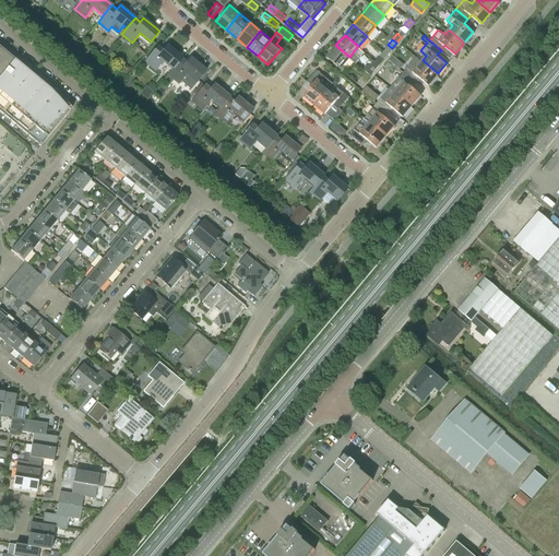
[(104,44),(97,51),(102,56),(108,48),(104,44)]
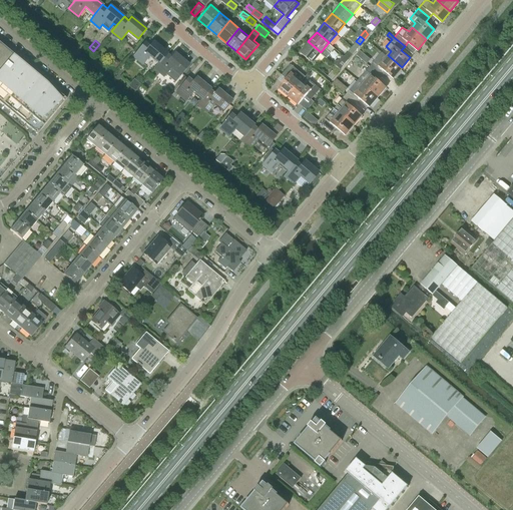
[(158,62),(167,52),(153,41),(149,45),(144,41),(133,55),(143,64),(150,55),(158,62)]
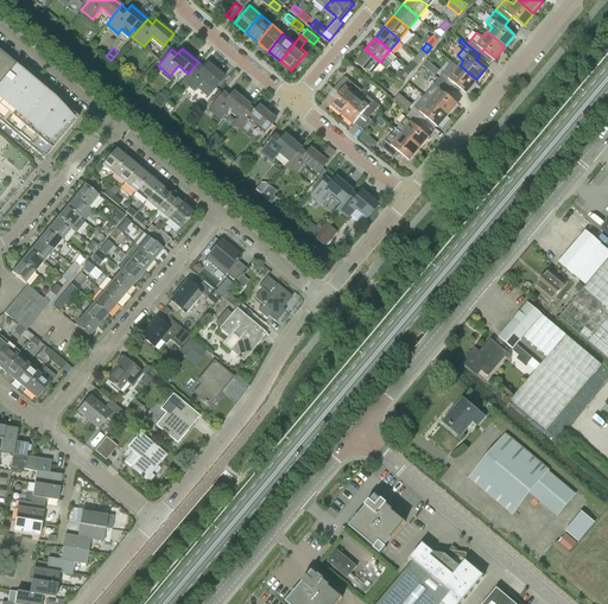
[(380,62),(365,49),(355,61),(371,72),(380,62)]
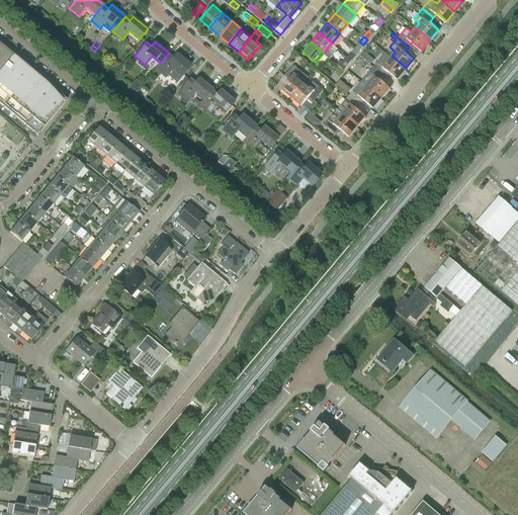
[(0,69),(13,54),(10,52),(11,50),(8,48),(7,49),(2,45),(0,43),(0,69)]
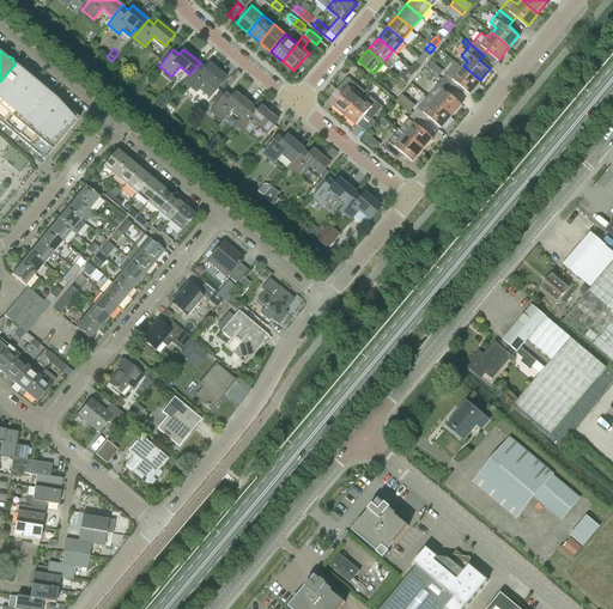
[(313,56),(309,53),(302,61),(305,65),(313,56)]
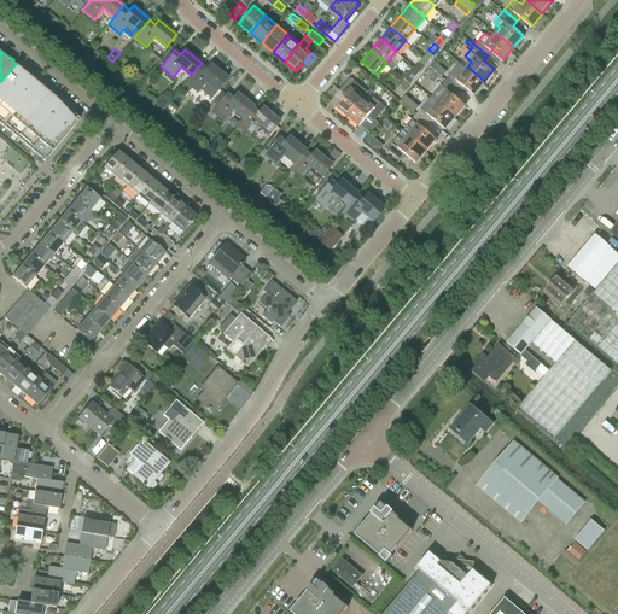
[(414,65),(419,70),(425,64),(420,59),(414,65)]
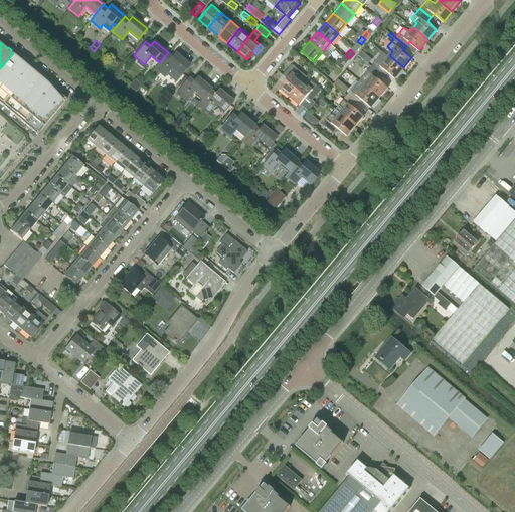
[(168,52),(159,62),(155,67),(165,75),(172,66),(181,73),(189,64),(175,52),(172,56),(168,52)]
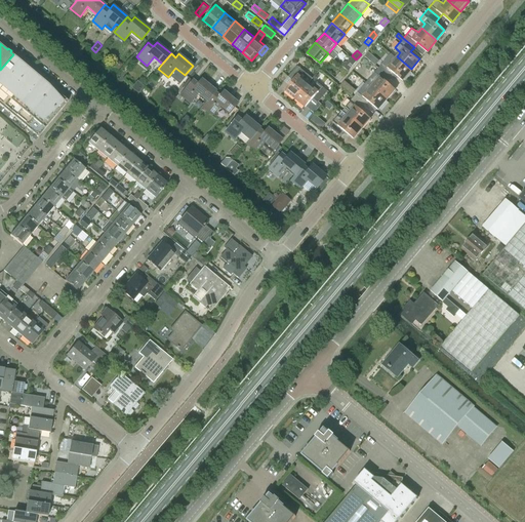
[(0,102),(38,134),(68,99),(13,54),(0,70),(0,102)]
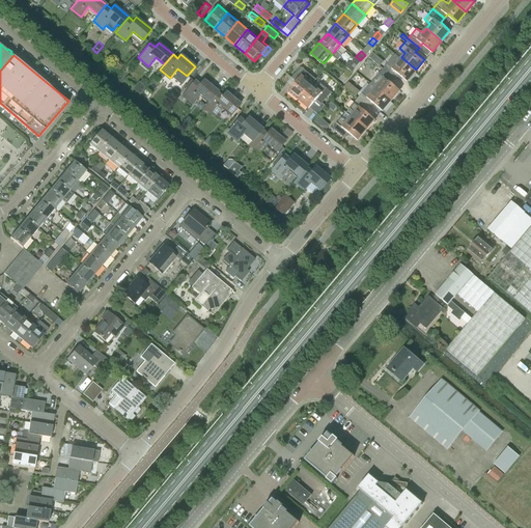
[(360,60),(356,56),(356,57),(355,56),(351,61),(346,60),(344,64),(351,71),(360,60)]
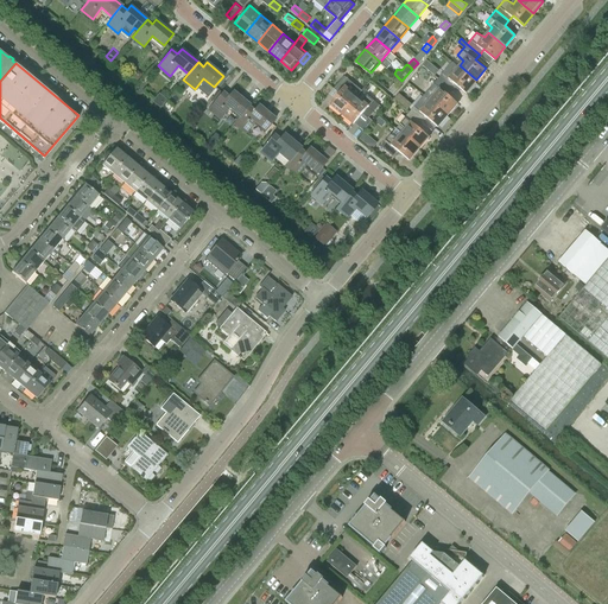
[(438,77),(451,88),(456,82),(467,91),(476,80),(460,65),(456,70),(448,65),(438,77)]
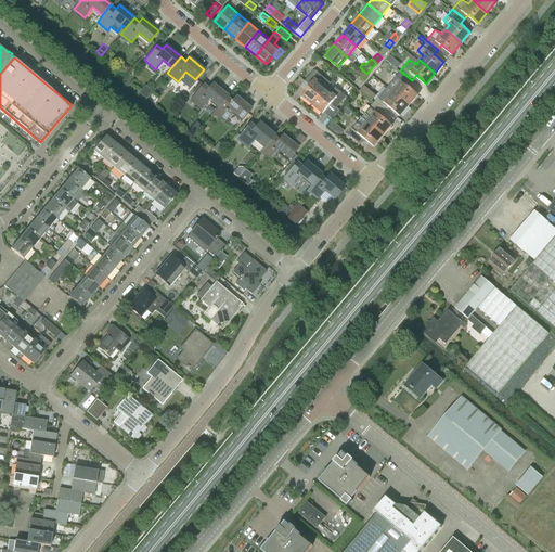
[(312,102),(325,87),(321,84),(325,77),(314,68),(305,79),(309,84),(301,93),(312,102)]
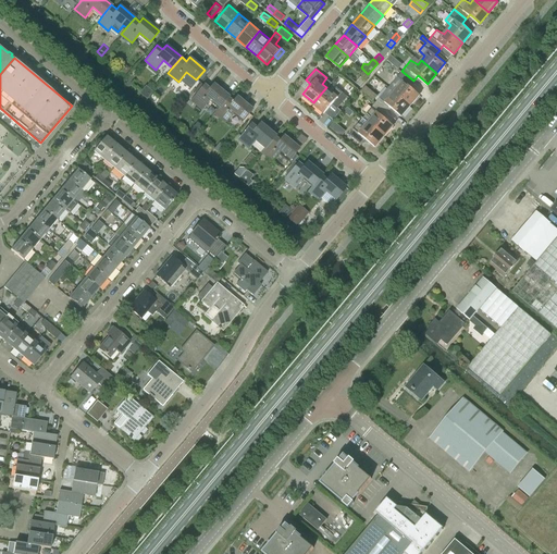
[(395,90),(410,103),(419,93),(410,85),(413,81),(401,71),(393,81),(398,87),(395,90)]
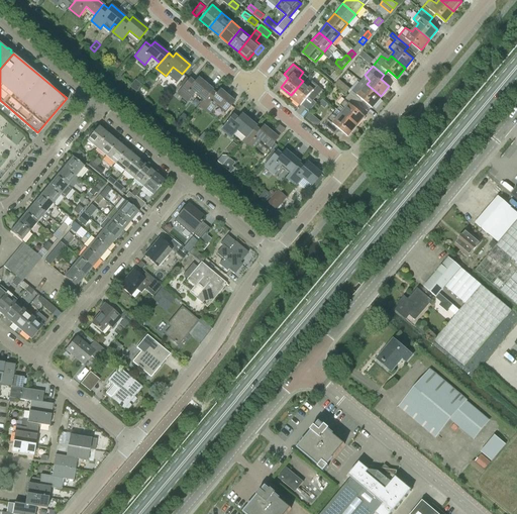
[(334,78),(338,73),(334,70),(330,75),(334,78)]
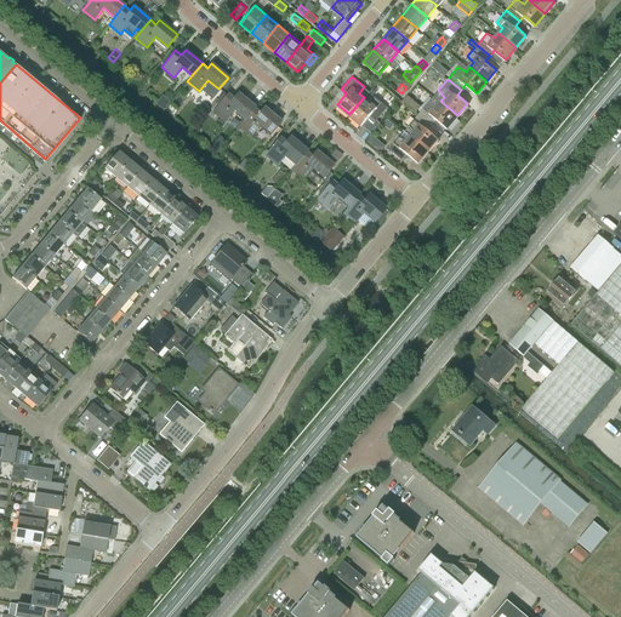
[(245,118),(254,107),(237,92),(233,98),(227,93),(212,110),(224,121),(234,109),(245,118)]
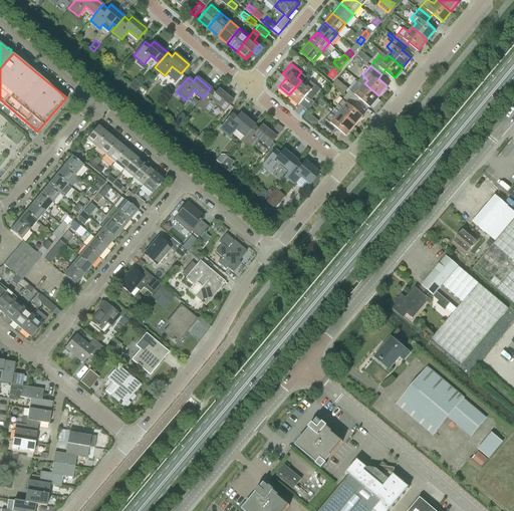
[(301,80),(289,94),(299,103),(306,94),(311,98),(320,87),(310,78),(304,83),(301,80)]
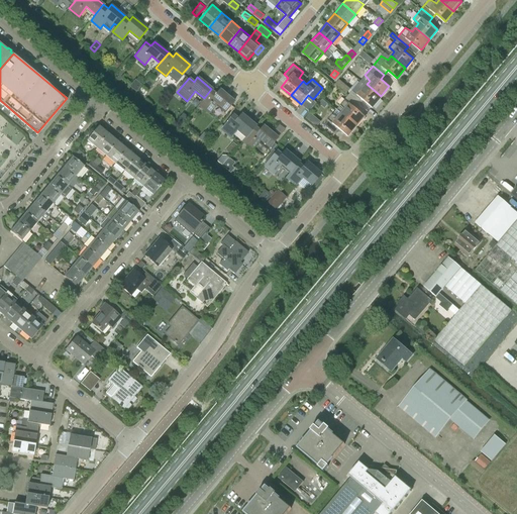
[(348,94),(359,103),(364,98),(373,106),(381,96),(367,84),(364,88),(356,84),(348,94)]
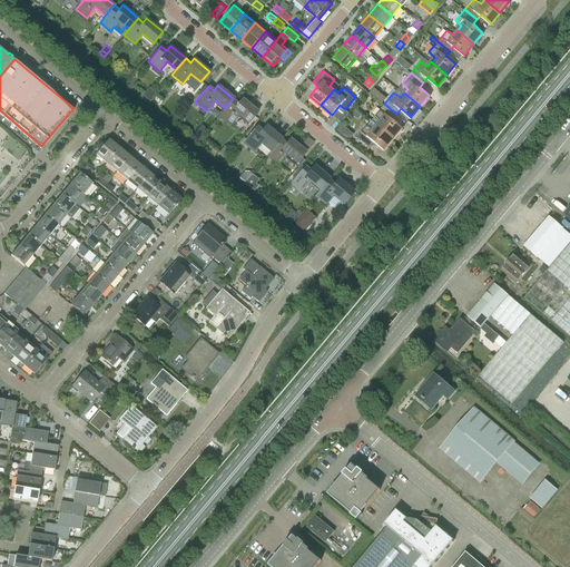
[(233,98),(225,108),(219,115),(229,124),(238,114),(249,121),(257,111),(242,98),(238,103),(233,98)]
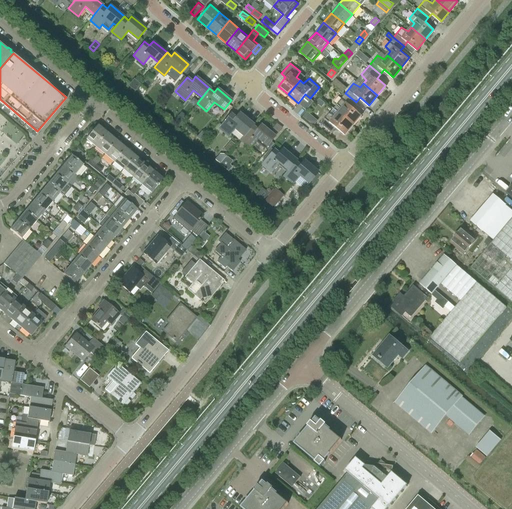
[(339,112),(353,123),(361,113),(353,106),(356,102),(345,93),(337,102),(333,107),(339,112)]
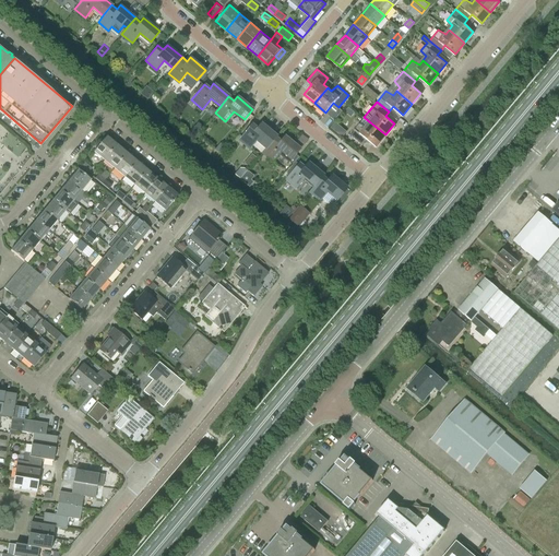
[(266,145),(276,135),(261,122),(257,128),(251,123),(238,139),(249,148),(257,138),(266,145)]
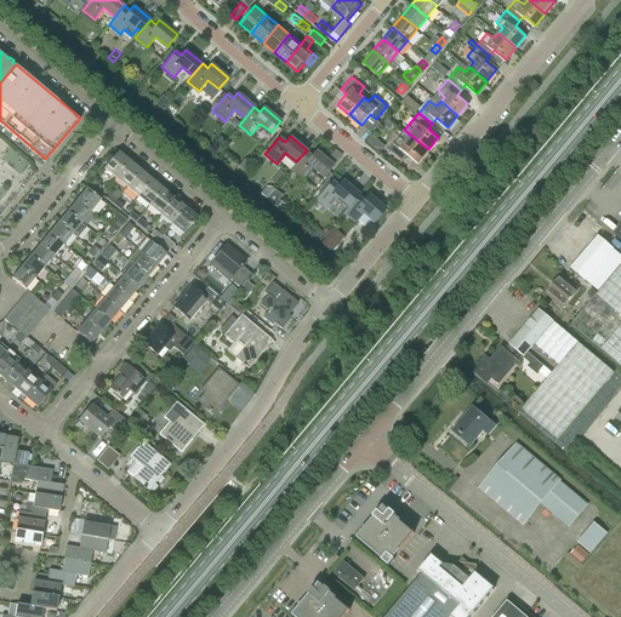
[(428,149),(411,136),(408,141),(399,136),(389,148),(403,159),(408,153),(419,161),(428,149)]
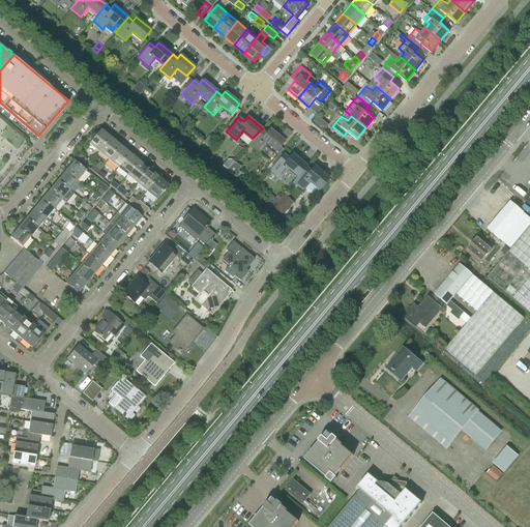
[(98,150),(110,136),(100,127),(88,142),(98,150)]
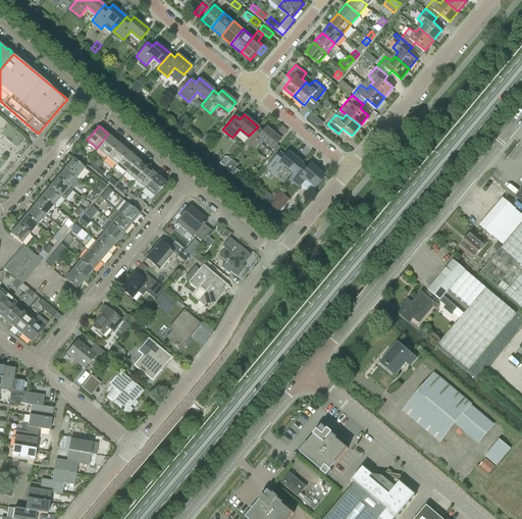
[(258,126),(249,136),(245,142),(254,150),(262,141),(271,148),(279,139),(265,126),(262,130),(258,126)]
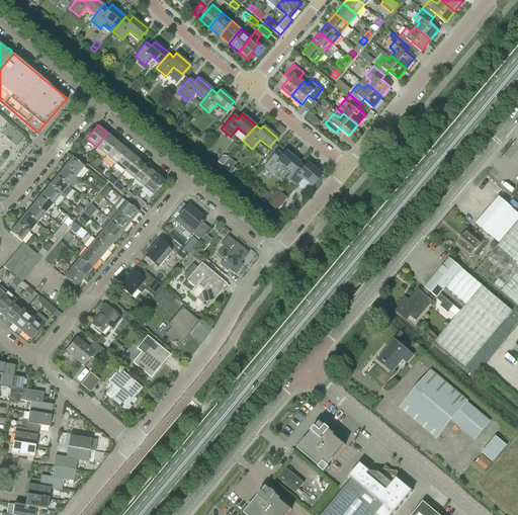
[(105,154),(116,141),(107,133),(96,147),(105,154)]
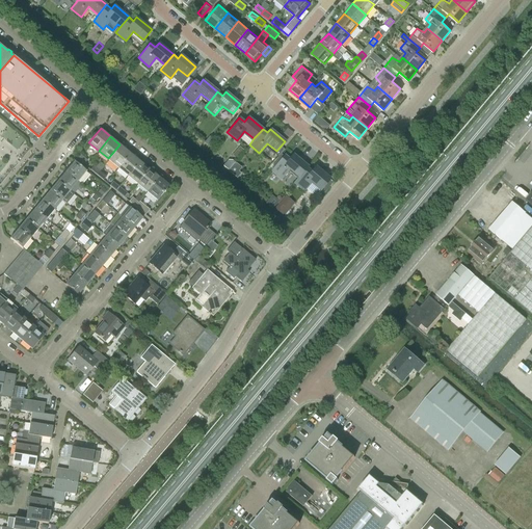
[(117,166),(130,152),(120,144),(108,158),(117,166)]
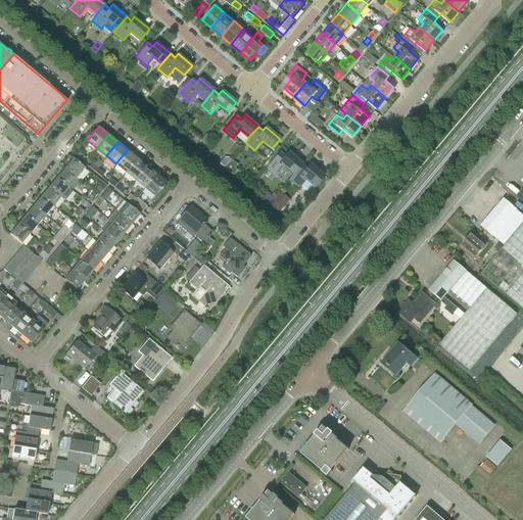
[(126,172),(137,157),(128,149),(115,163),(126,172)]
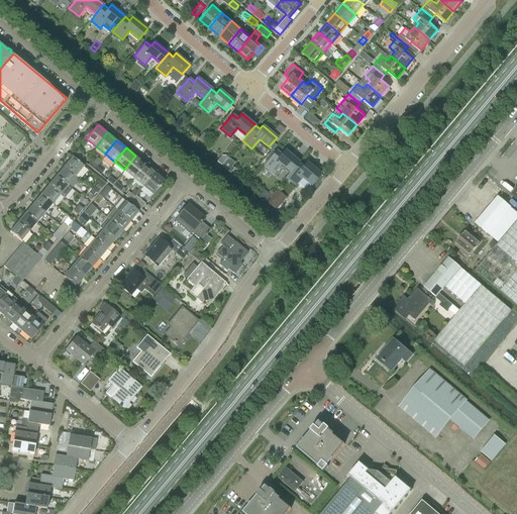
[(82,158),(85,153),(78,148),(75,151),(82,158)]
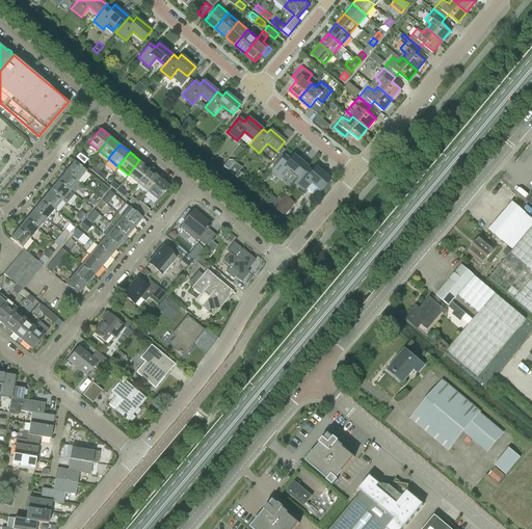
[(299,176),(308,165),(293,154),(289,159),(284,155),(272,169),(283,178),(290,168),(299,176)]
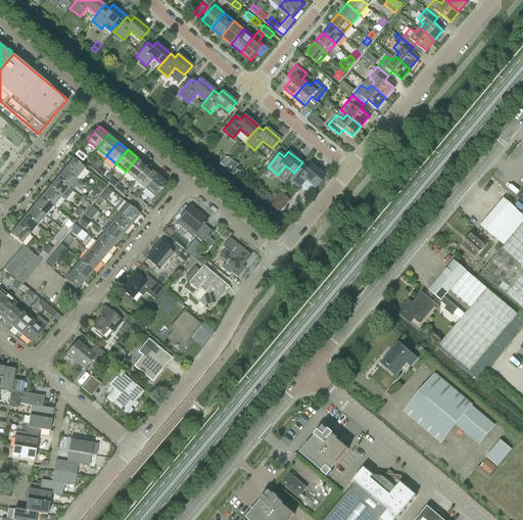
[(237,176),(243,169),(237,164),(243,157),(237,152),(226,166),(237,176)]
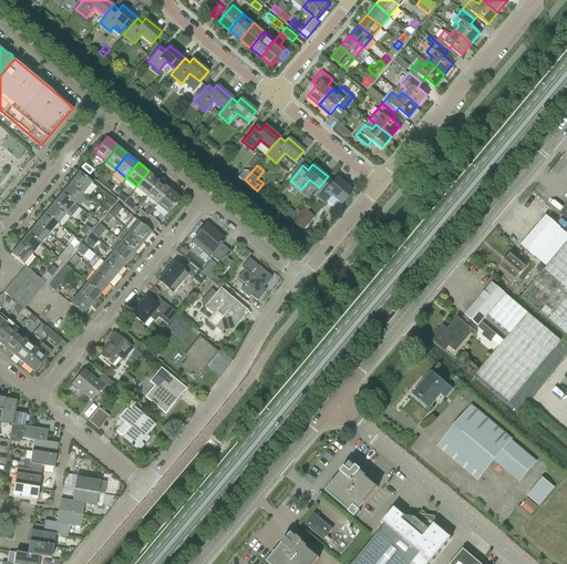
[(70,180),(83,191),(92,181),(79,170),(70,180)]
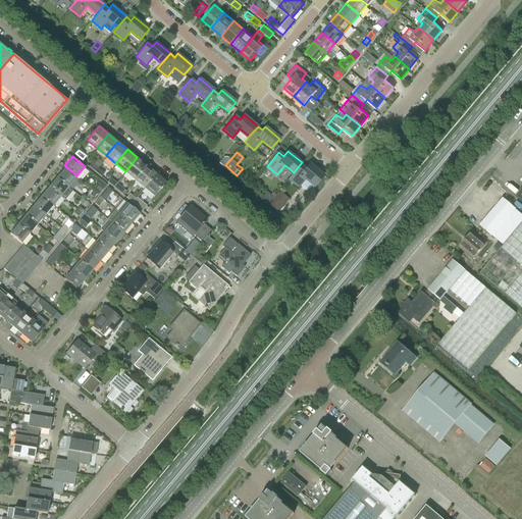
[(135,179),(147,165),(137,157),(125,171),(135,179)]
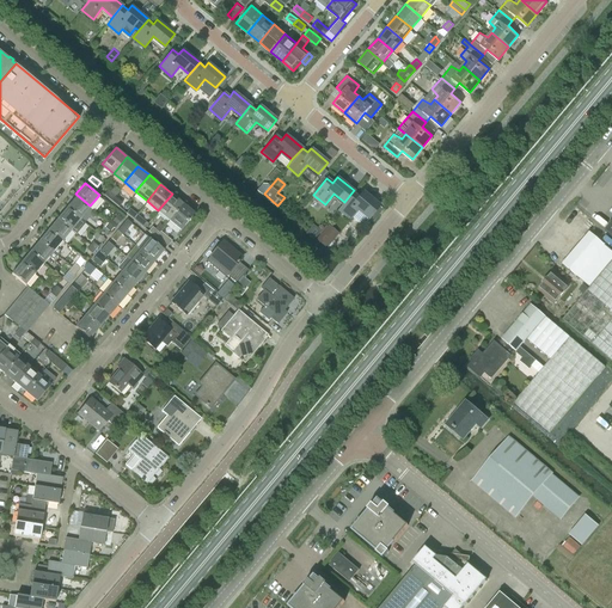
[(111,198),(115,194),(108,189),(104,192),(111,198)]
